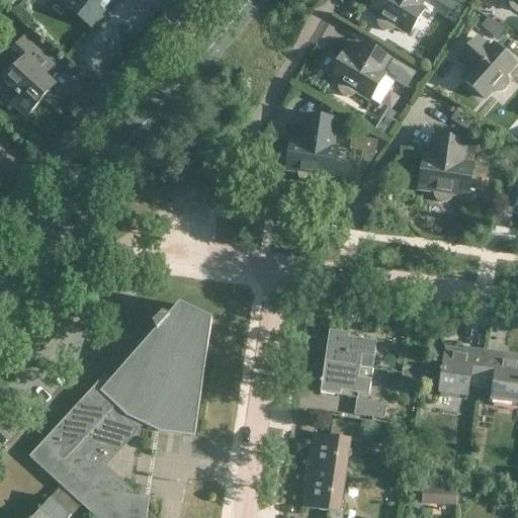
[(72,0),(66,8),(92,28),(114,0),(72,0)]
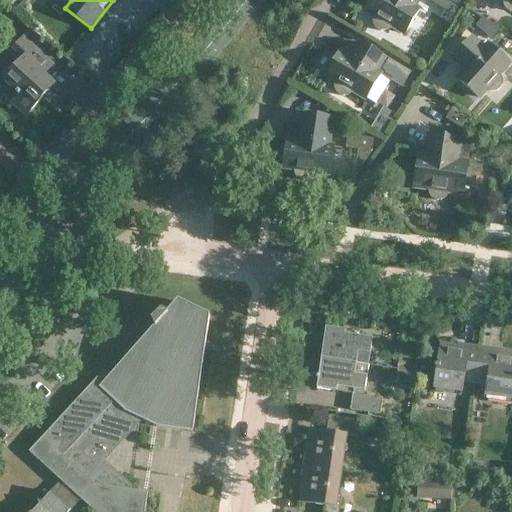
[(404,34),(418,10),(412,7),(416,0),(370,0),(364,10),(374,16),(373,17),(373,19),(373,20),(373,21),(373,22),(373,23),(373,25),(374,26),(375,27),(375,28),(376,29),(377,30),(379,30),(382,31),(383,31),(385,30),(387,30),(388,29),(389,28),(390,27),(391,26),(404,34)]
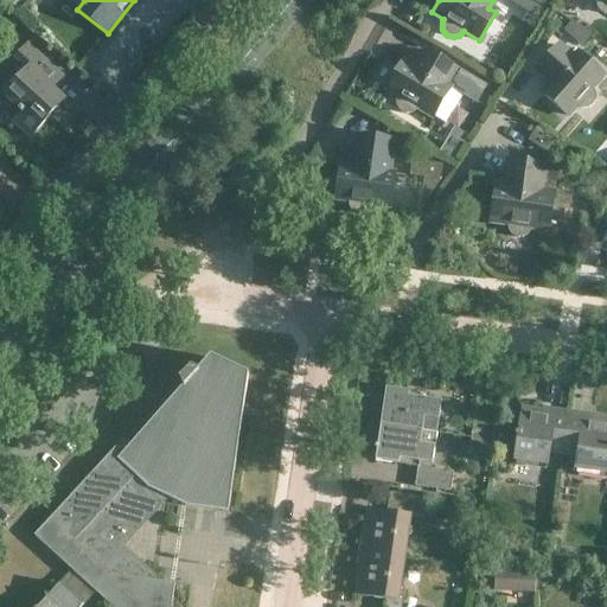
[(606,0),(596,0),(596,2),(596,5),(596,6),(598,7),(598,8),(599,10),(600,12),(602,13),(604,13),(606,14),(606,13),(606,0)]
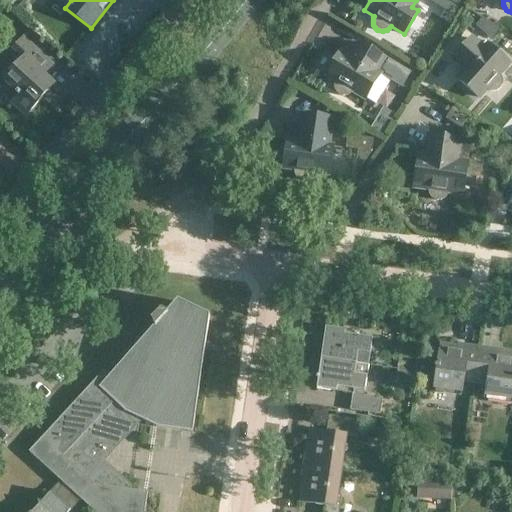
[(447,2),(439,16),(449,23),(458,8),(447,2)]
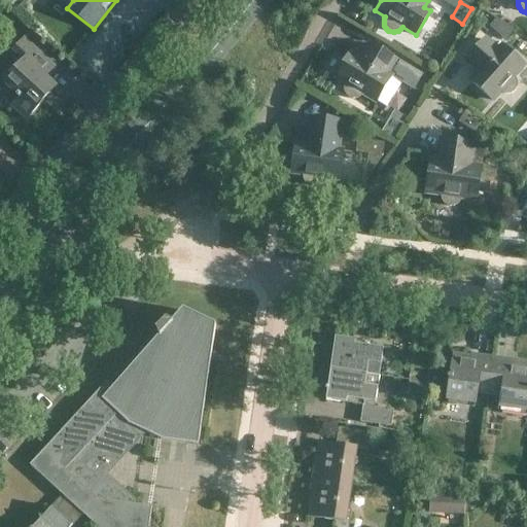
[(44,77),(55,67),(24,39),(13,50),(21,57),(0,79),(18,95),(15,97),(18,99),(11,105),(26,118),(56,86),(44,77)]
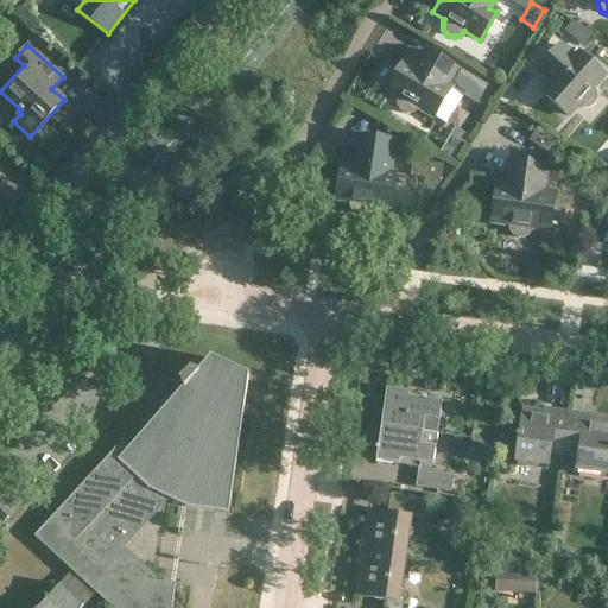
[(568,115),(577,105),(578,106),(580,107),(581,108),(583,108),(586,108),(588,108),(590,107),(593,106),(594,105),(595,102),(596,100),(596,99),(596,97),(596,95),(596,94),(595,93),(595,92),(594,89),(591,88),(605,74),(580,52),(575,59),(558,45),(538,69),(550,80),(551,77),(556,81),(543,94),(568,115)]
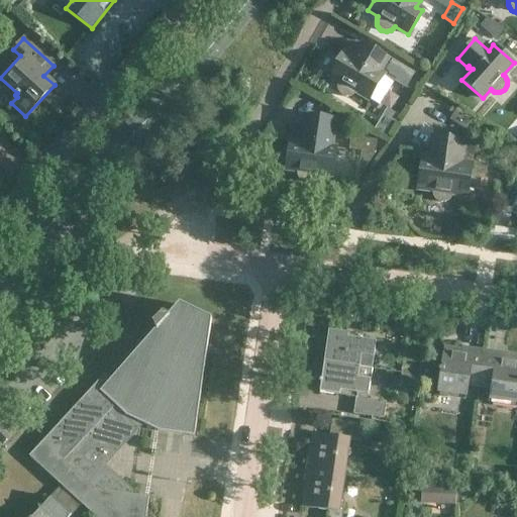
[(370,99),(384,76),(377,72),(386,57),(364,43),(356,55),(358,56),(356,60),(343,52),(329,76),(339,82),(338,83),(337,84),(337,85),(337,87),(337,88),(337,89),(337,90),(338,91),(339,93),(339,94),(340,94),(342,95),(344,96),(346,97),(348,97),(350,96),(352,95),(353,94),(354,93),(355,91),(370,99)]
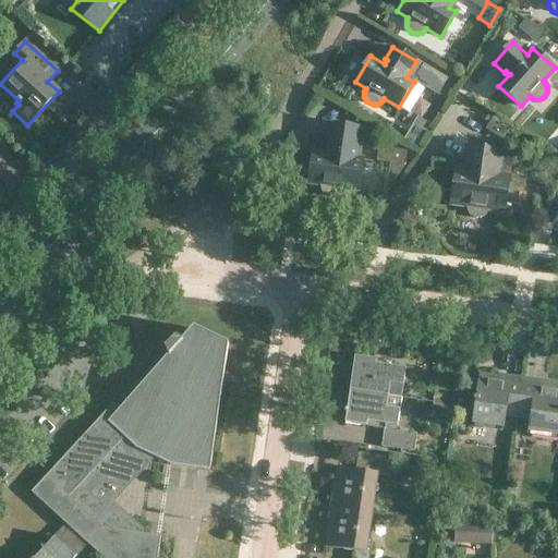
[(494,114),(486,125),(502,136),(510,124),(494,114)]
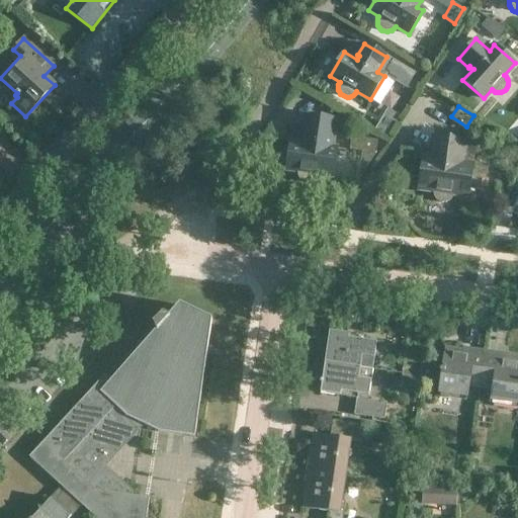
[(317,176),(317,174),(333,176),(337,149),(329,148),(333,119),(308,115),(304,140),(306,140),(306,144),(290,142),(286,169),(297,171),(297,172),(297,173),(297,174),(297,175),(298,177),(299,178),(300,180),(301,181),(304,182),(306,183),(307,183),(308,183),(310,183),(312,182),(313,181),(315,180),(316,178),(317,176)]
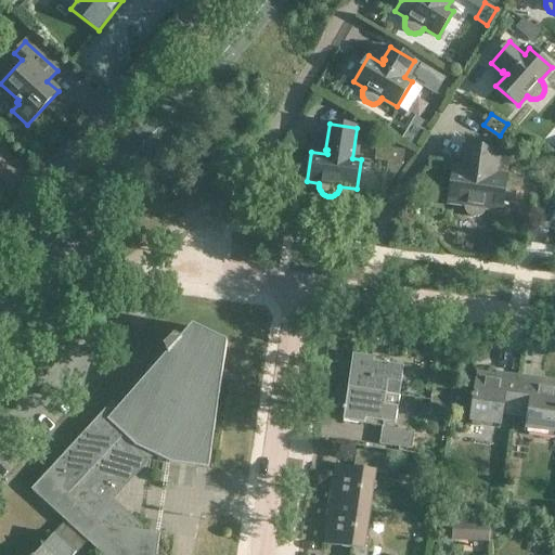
[(448,202),(464,205),(464,207),(464,209),(465,210),(465,211),(466,213),(467,214),(468,216),(469,216),(472,217),(473,217),(475,217),(476,217),(478,217),(479,216),(481,215),(482,214),(483,211),(485,209),(485,208),(485,207),(502,210),(506,177),(495,176),(499,152),(464,146),(462,164),(464,165),(463,170),(453,169),(448,202)]
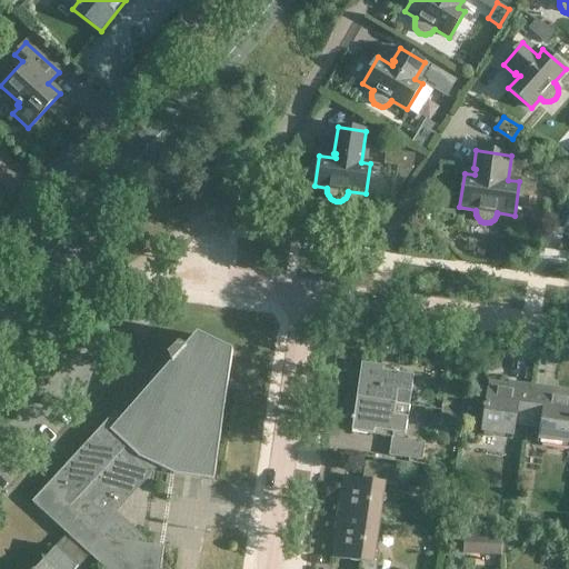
[(115,412),(31,502),(67,535),(56,547),(78,568),(83,561),(89,555),(105,568),(160,568),(163,547),(143,545),(145,540),(115,512),(125,501),(116,495),(127,482),(133,488),(155,466),(175,475),(213,480),(215,473),(232,352),(230,351),(229,358),(195,341),(199,336),(197,336),(185,349),(179,346),(168,358),(171,363),(122,416),(115,412)]
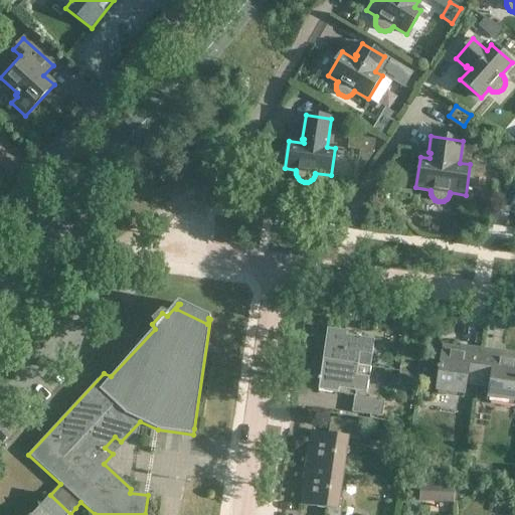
[(322,360),(358,365),(359,354),(372,356),(374,340),(364,339),(364,335),(353,333),(352,335),(347,335),(347,333),(327,330),(322,360)]
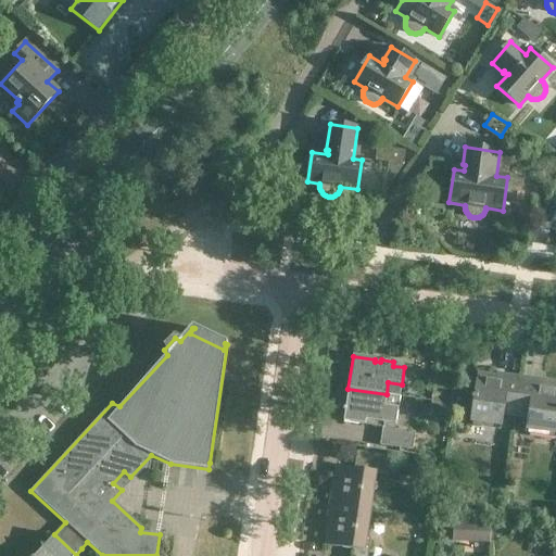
[(437,369),(431,401),(451,404),(453,389),(456,371),(454,371),(456,362),(446,361),(444,370),(437,369)]
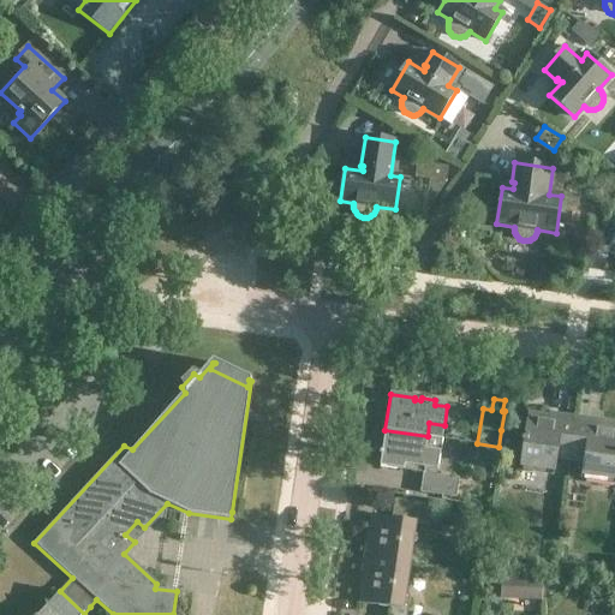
[(571,460),(578,418),(561,416),(560,421),(549,419),(550,417),(529,413),(521,466),(554,471),(556,458),(571,460)]
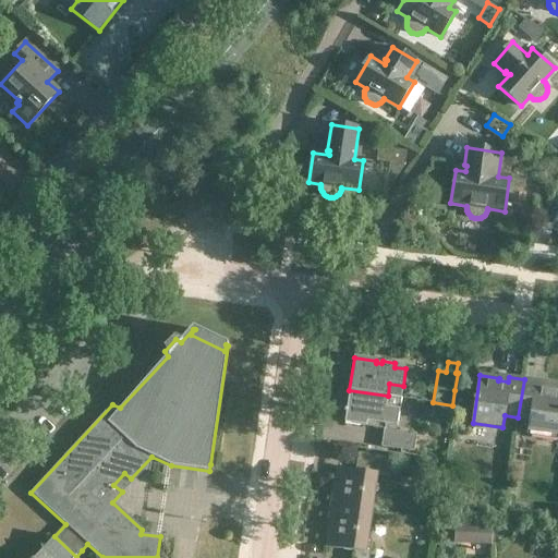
[(557,386),(546,385),(546,388),(536,386),(537,380),(524,379),(518,417),(531,420),(529,431),(557,435),(557,386)]
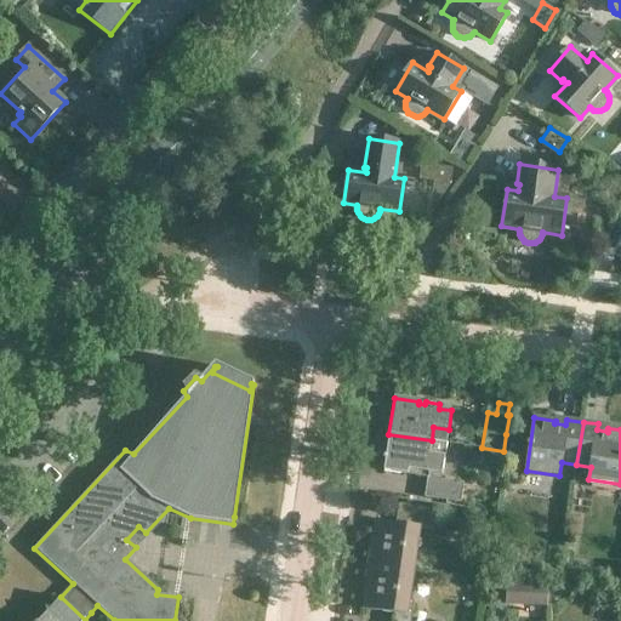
[(388,434),(383,471),(408,473),(408,472),(415,473),(415,476),(427,478),(425,497),(461,502),(463,483),(440,480),(444,456),(446,443),(432,440),(388,434)]
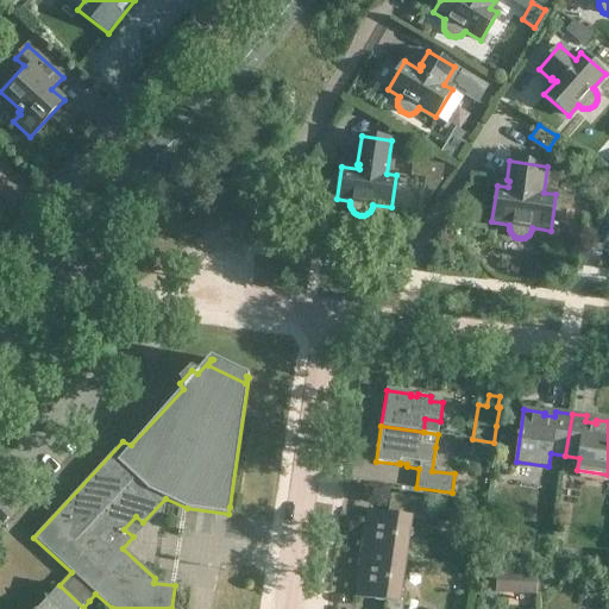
[(494,443),(493,450),(507,451),(510,428),(496,426),(494,443)]
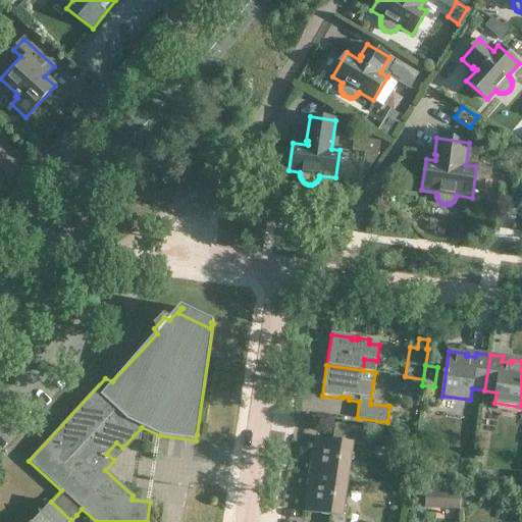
[(312,471),(311,475),(348,480),(353,444),(363,446),(365,428),(335,423),(332,439),(316,437),(314,456),(316,457),(315,463),(313,462),(312,464),(311,464),(310,470),(312,471)]
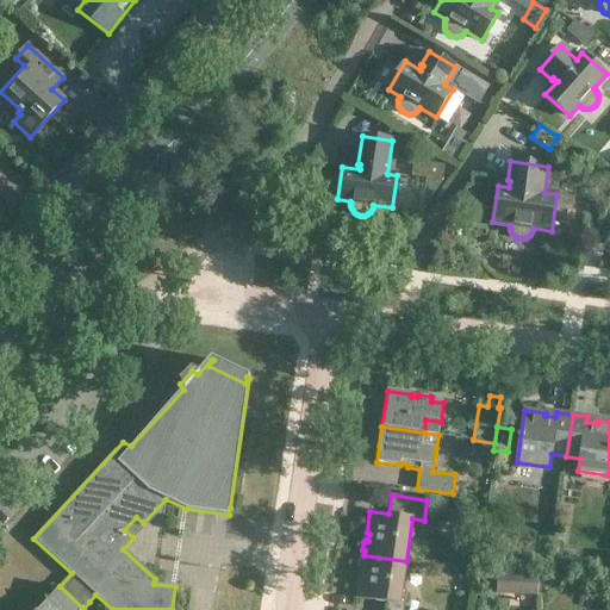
[(402,591),(406,561),(363,555),(361,570),(363,570),(362,577),(360,577),(358,598),(387,603),(386,609),(403,609),(406,591),(402,591)]
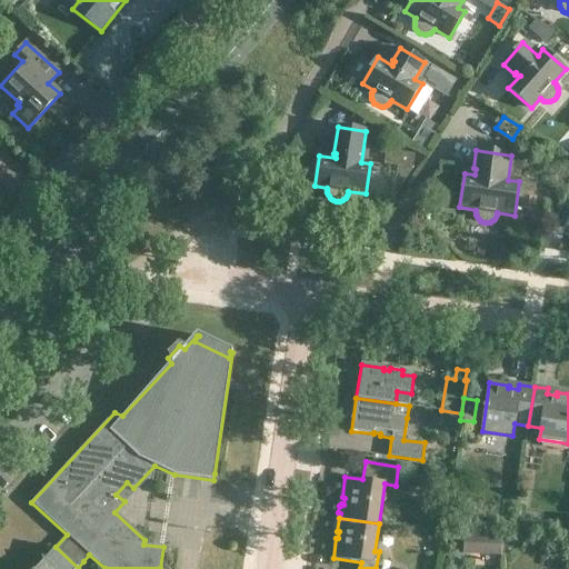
[(486,536),(485,551),(501,551),(501,536),(486,536)]
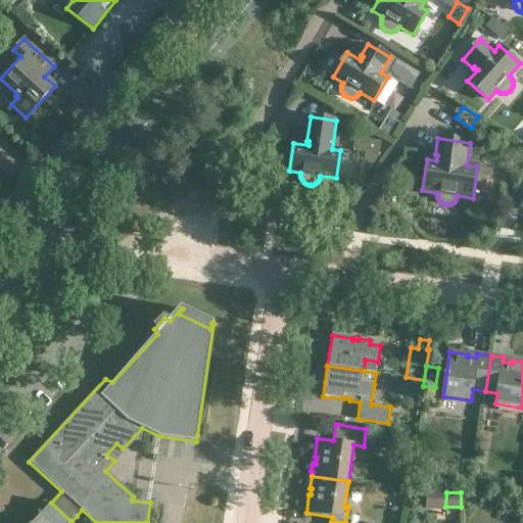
[(69,522),(72,522),(51,503),(33,522),(69,522)]
